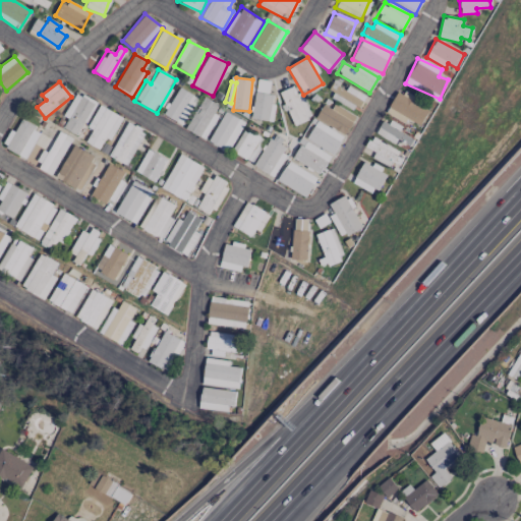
[(364,95),(347,85),(345,91),(332,83),(326,94),(356,110),(364,95)]
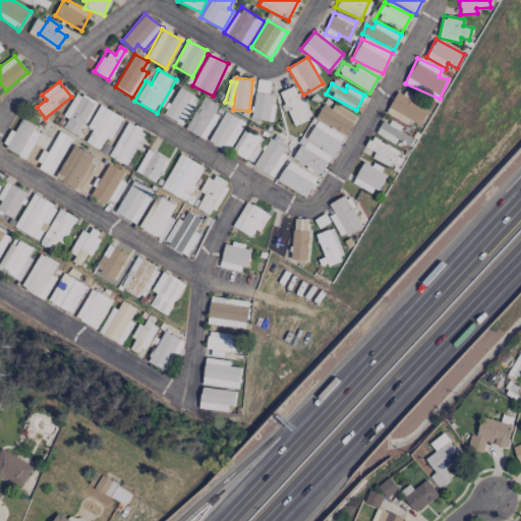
[(293,124),(311,118),(301,92),(295,94),(293,85),(278,92),(285,111),(288,110),(293,124)]
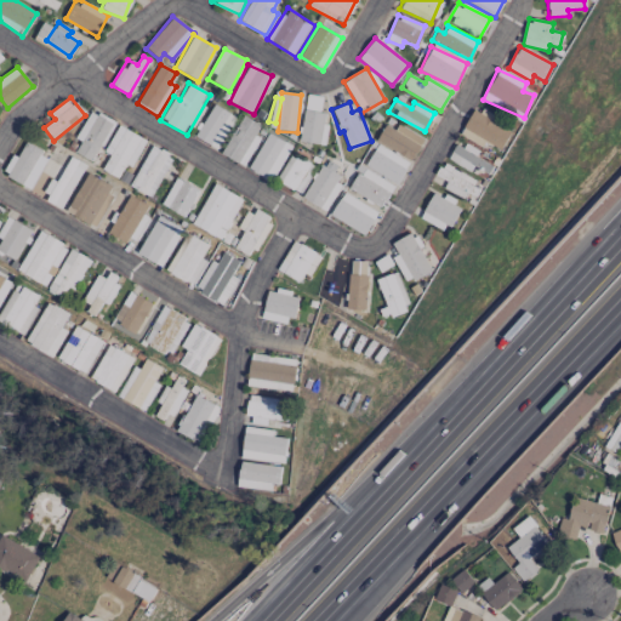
[(234,115),(211,104),(195,138),(218,149),(234,115)]
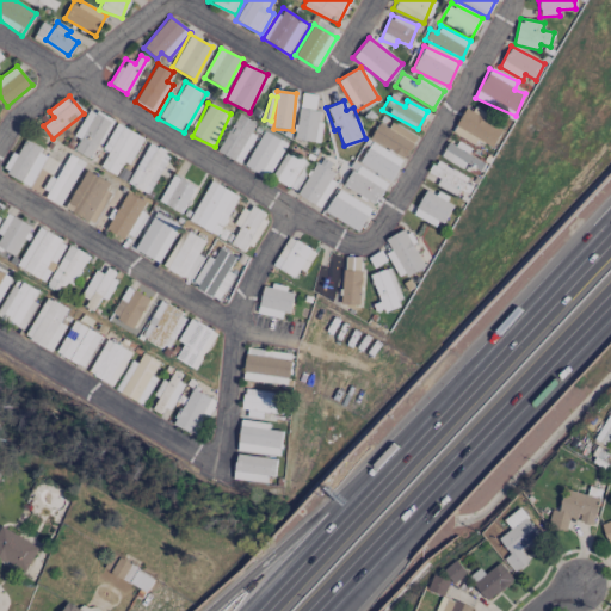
[(467,105),(452,133),(475,144),(477,140),(493,148),(504,129),(487,121),(489,117),(467,105)]
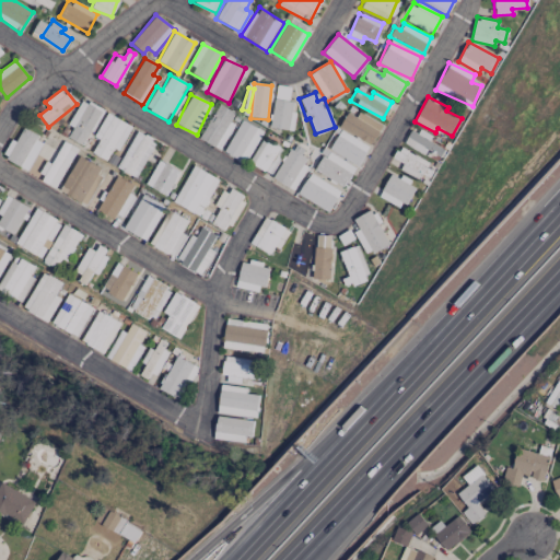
[(81,100),(69,126),(72,127),(68,138),(85,146),(103,109),(81,100)]
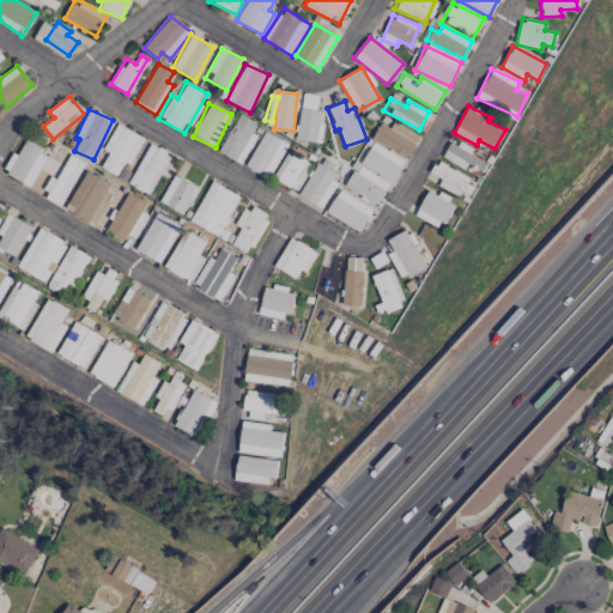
[(322,111),(298,109),(296,140),(320,141),(322,111)]
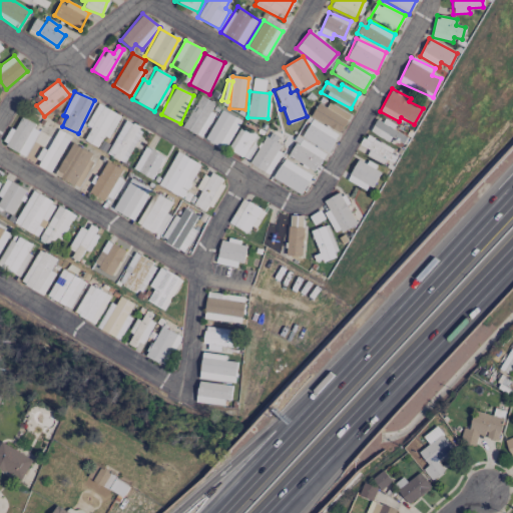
[(183,128),(202,136),(217,103),(198,95),(183,128)]
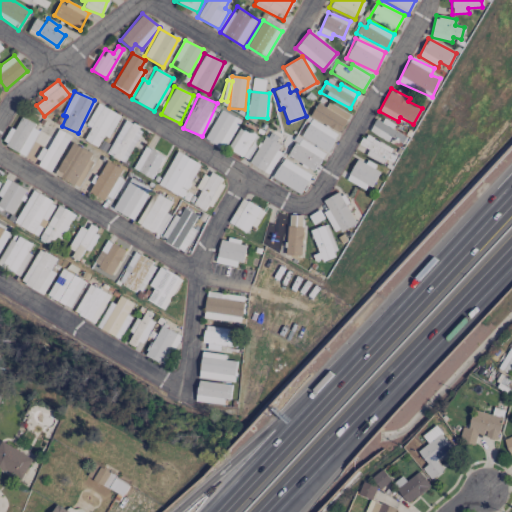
[(317,102),(309,117),(339,133),(349,114),(328,102),(325,107),(317,102)]
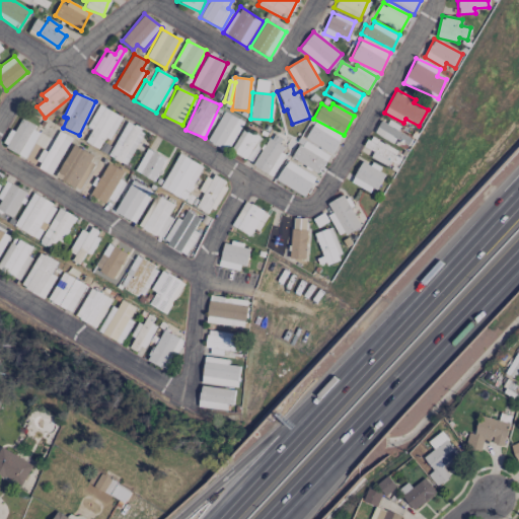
[(123,118),(99,104),(87,127),(92,130),(85,142),(104,152),(123,118)]
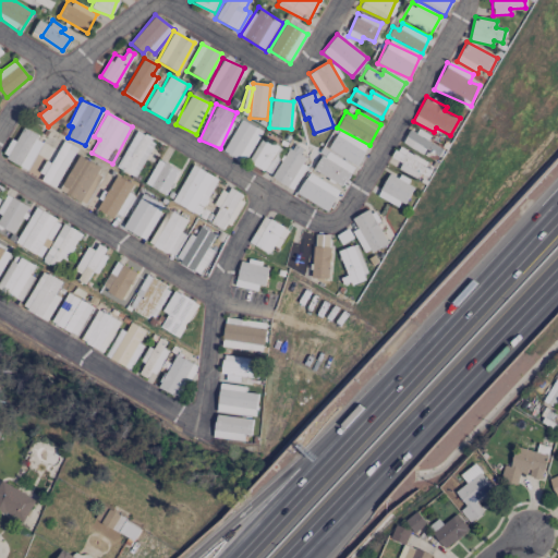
[(244,161),(261,131),(240,119),(223,149),(244,161)]
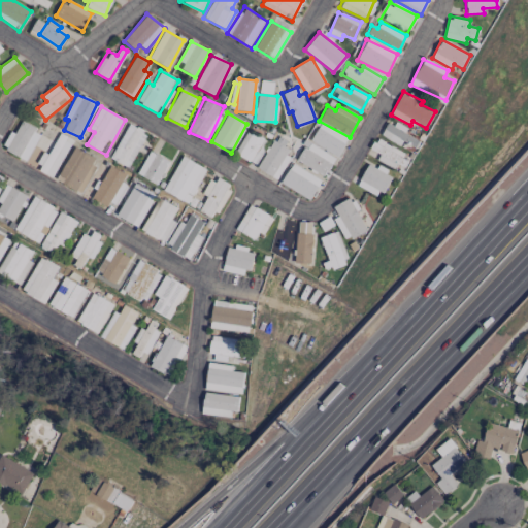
[(381,135),(409,151),(416,139),(403,133),(405,129),(389,120),(381,135)]
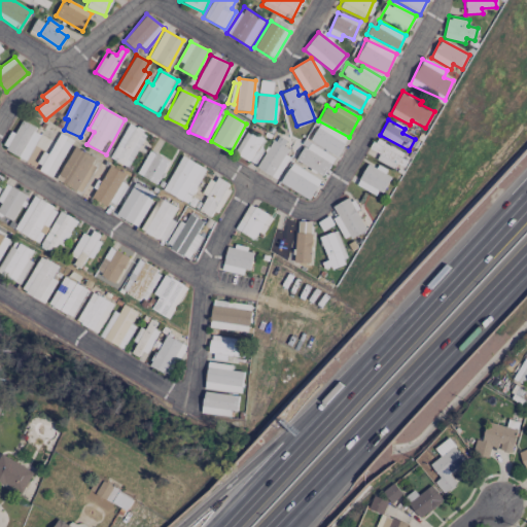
[(348,135),(318,123),(310,143),(340,154),(348,135)]
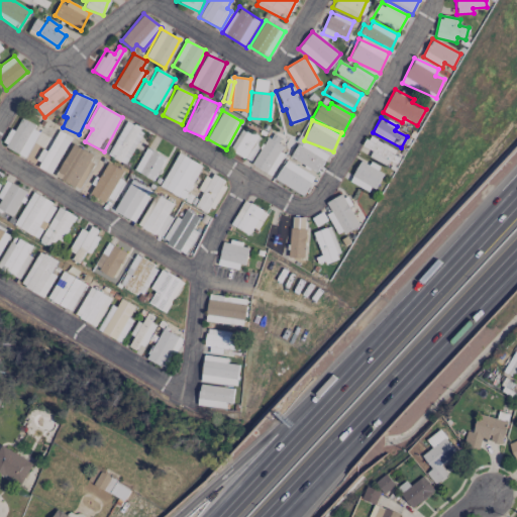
[(71,137),(57,130),(54,137),(19,121),(15,130),(10,128),(2,145),(39,165),(37,168),(52,175),(71,137)]
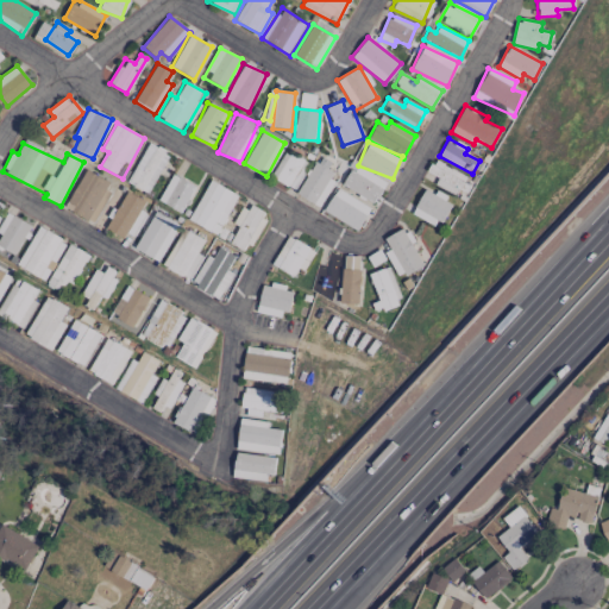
[(150,194),(168,152),(146,143),(129,183),(150,194)]
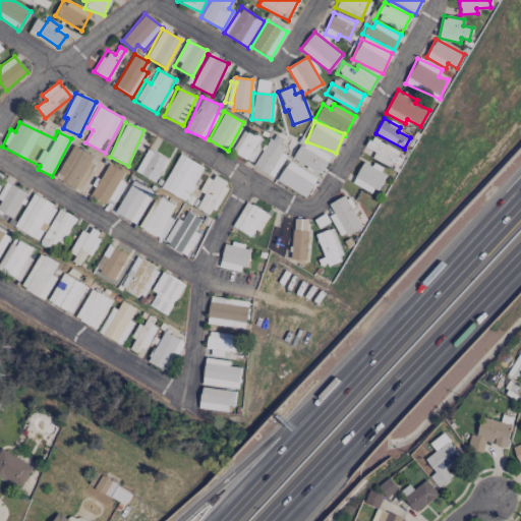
[(264,140),(243,129),(231,151),(250,163),(264,140)]
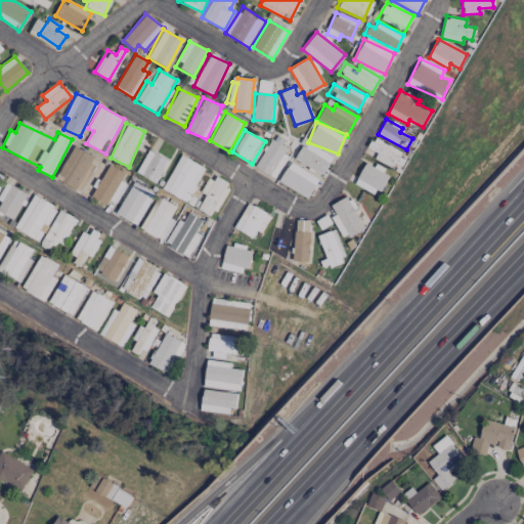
[(287,156),(280,153),(287,139),(272,133),(257,169),(276,178),(287,156)]
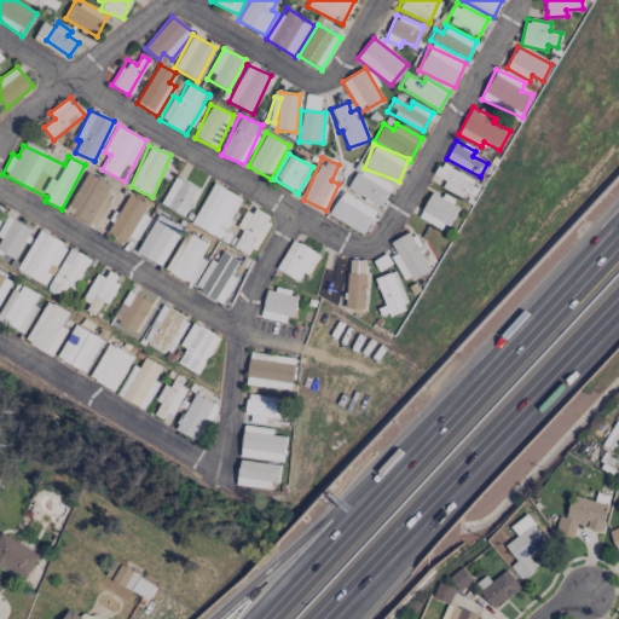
[(431,183),(461,196),(463,190),(469,192),(476,179),(440,162),(431,183)]
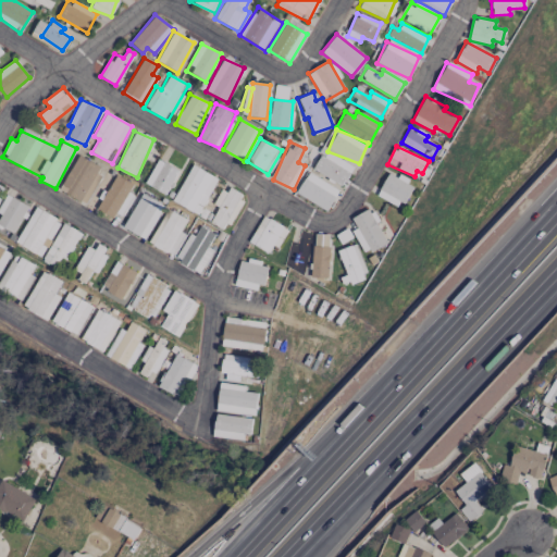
[(313,169),(342,186),(354,166),(325,149),(313,169)]
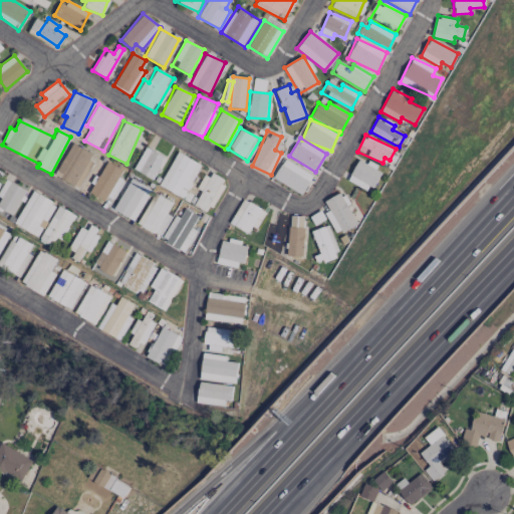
[(103,159),(94,155),(71,143),(54,177),(86,193),(103,159)]
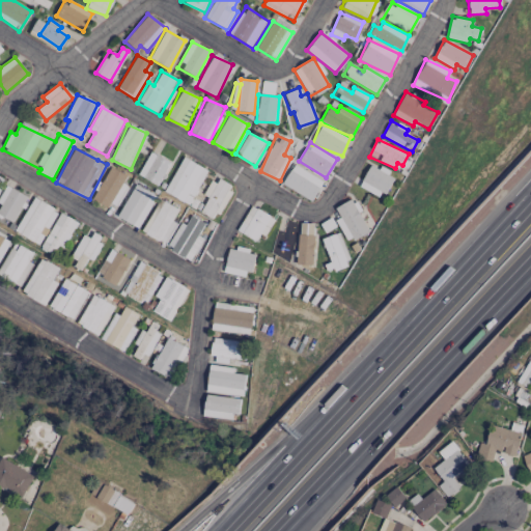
[(168,160),(147,152),(139,177),(160,185),(168,160)]
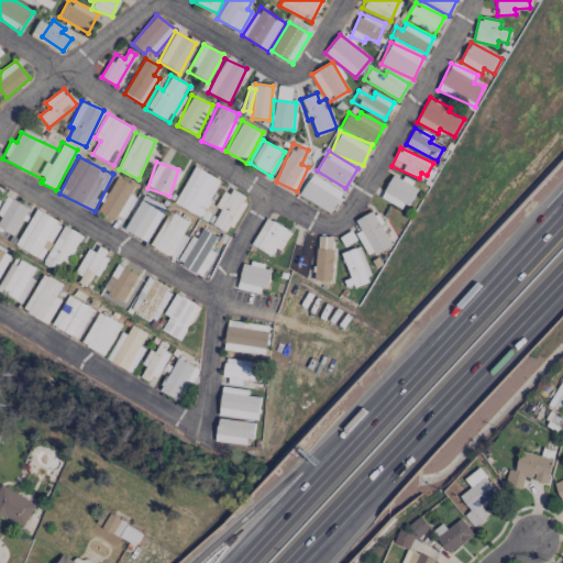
[(174,203),(199,217),(219,180),(194,166),(174,203)]
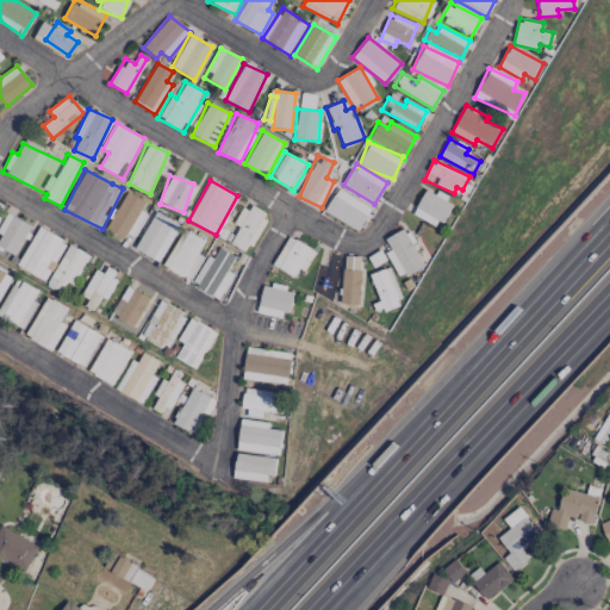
[(324,211),(358,231),(372,209),(337,188),(324,211)]
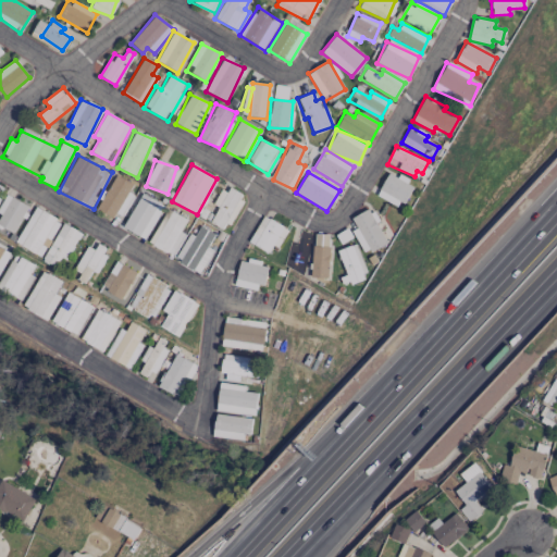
[(388,172),(376,196),(400,208),(413,185),(388,172)]
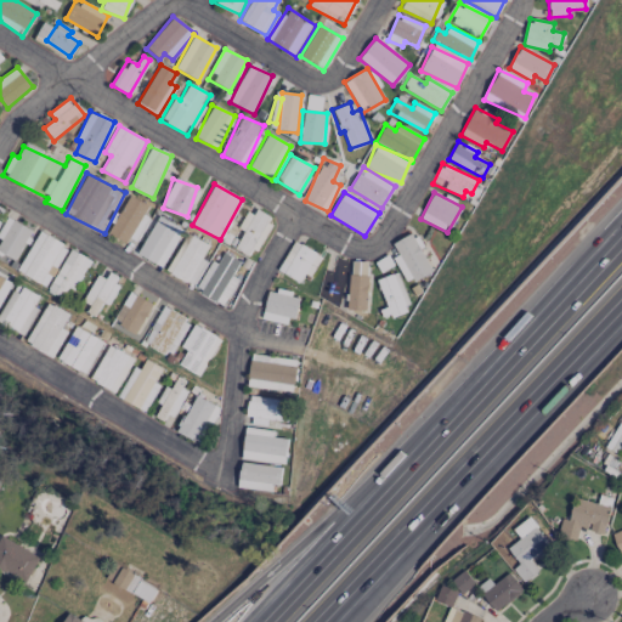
[(271,220),(248,208),(233,236),(225,231),(220,241),(252,256),(271,220)]
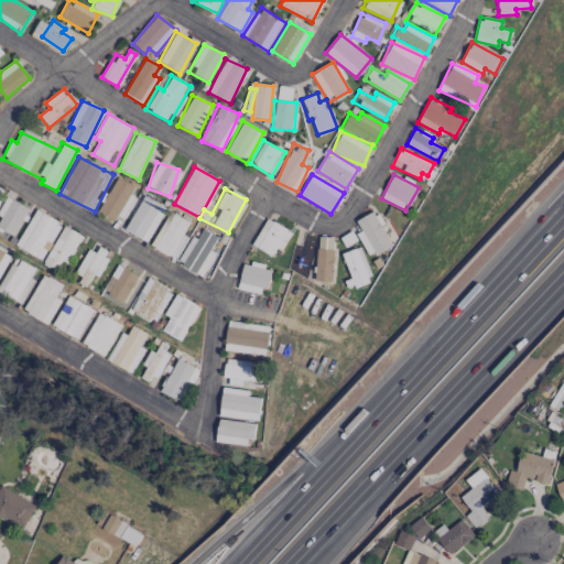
[(123,230),(147,242),(165,207),(142,195),(123,230)]
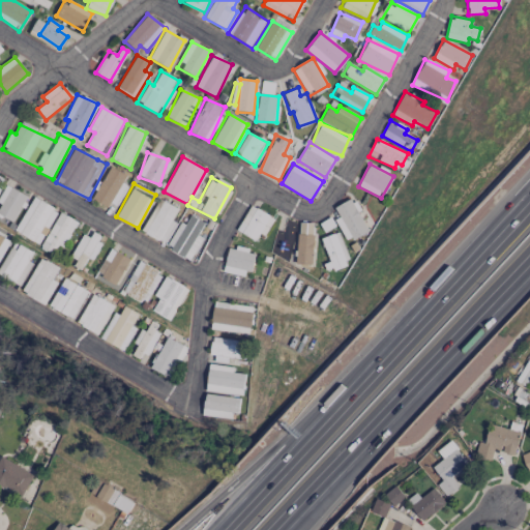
[(0,208),(0,214),(13,222),(26,196),(5,185),(0,196),(0,201),(3,203),(0,208)]
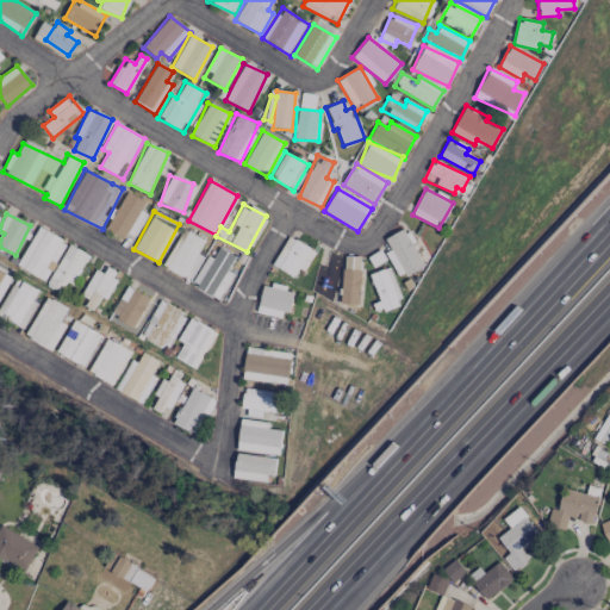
[(48,281),(67,241),(37,226),(18,267),(48,281)]
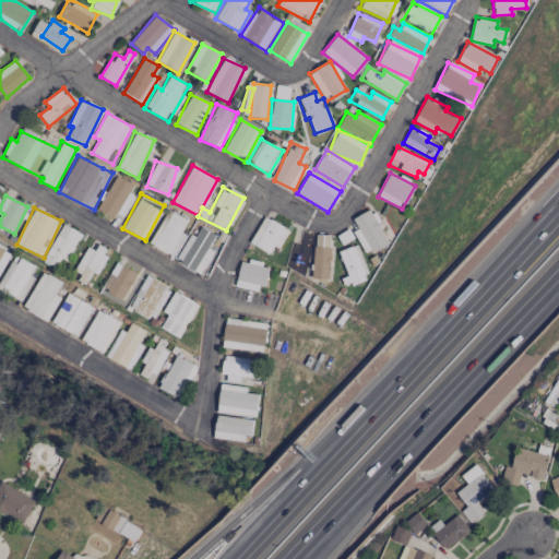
[(370,209),(353,218),(357,228),(353,232),(366,254),(389,242),(370,209)]
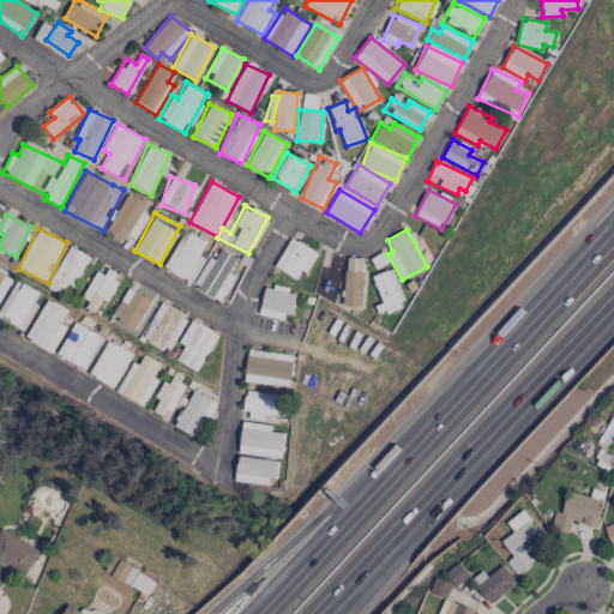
[(204,241),(182,230),(163,269),(191,282),(203,257),(198,254),(204,241)]
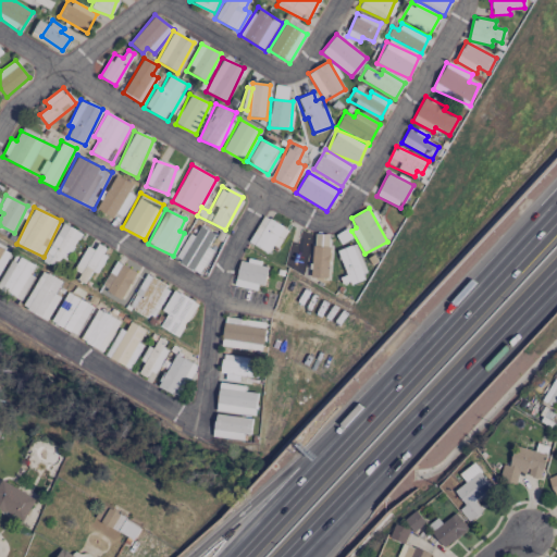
[(273,244),(279,247),(288,230),(264,215),(248,242),(268,254),(273,244)]
